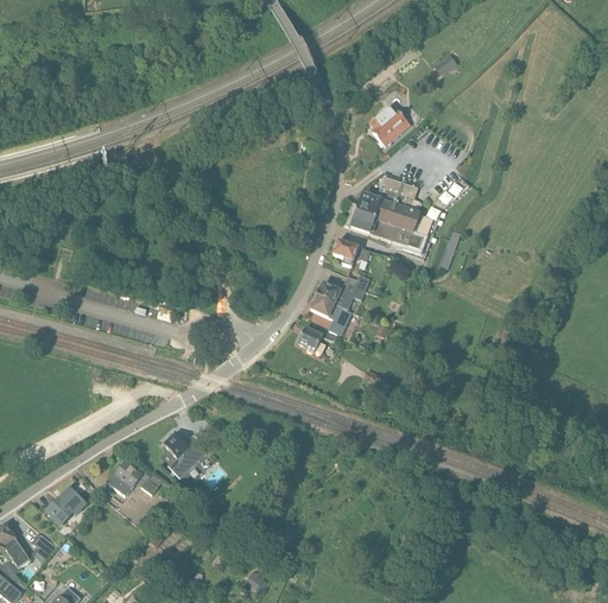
[(448,64),(453,70),(456,67),(457,68),(469,58),(463,51),(448,64)]
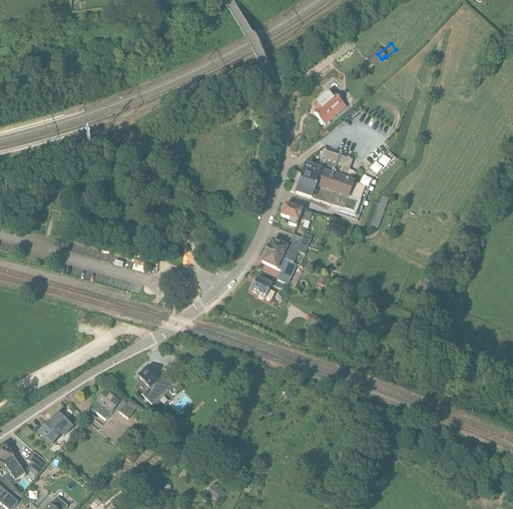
[(334,94),(329,88),(320,96),(319,96),(312,102),(317,108),(315,110),(326,123),(339,111),(336,106),(343,100),(336,92),(334,94)]
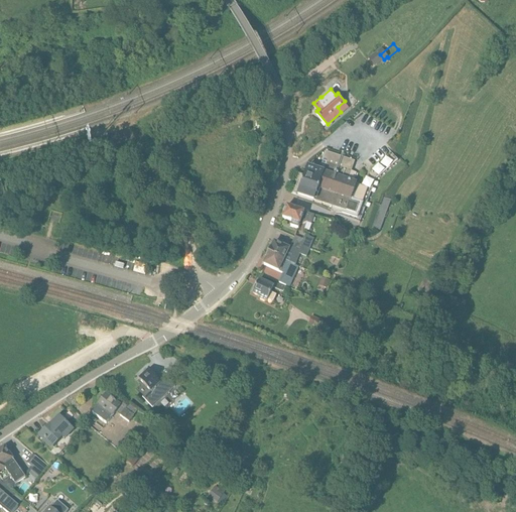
[(264,118),(263,127),(267,127),(267,132),(271,133),(272,119),(264,118)]
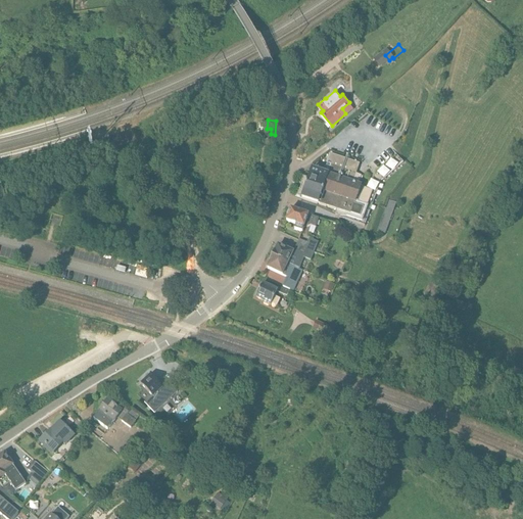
[(129,140),(126,130),(107,137),(111,146),(129,140)]
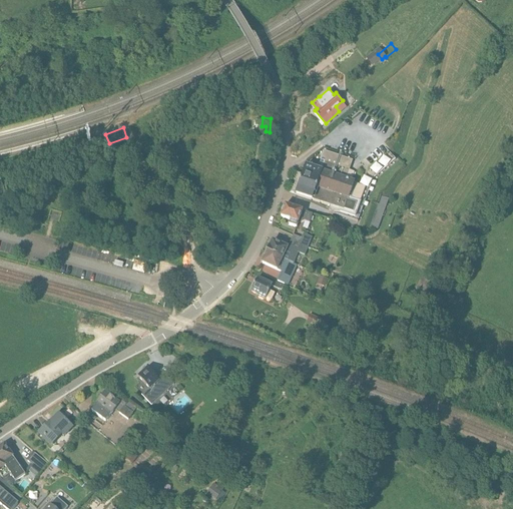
[(326,155),(325,158),(322,167),(306,161),(301,176),(300,178),(301,179),(297,190),(330,202),(329,205),(333,206),(334,206),(333,209),(358,218),(358,217),(357,217),(372,174),(395,155),(395,156),(396,155),(382,139),(362,156),(355,178),(344,175),(348,166),(349,166),(353,156),(324,147),(322,154),(326,155)]
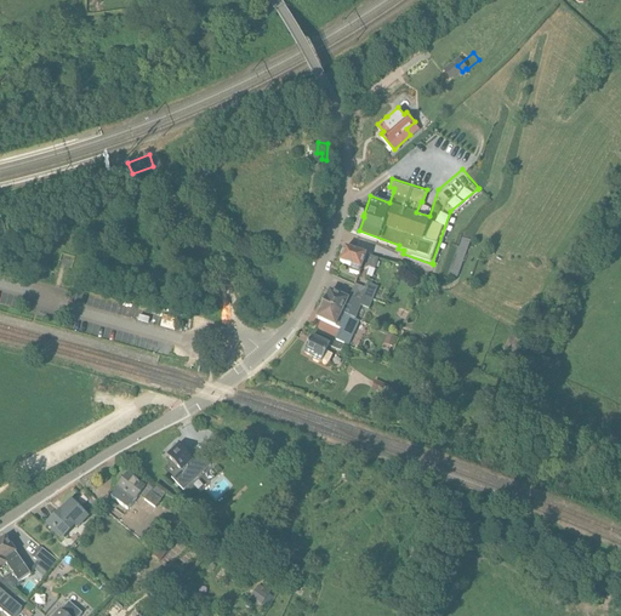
[(471,235),(462,233),(459,243),(469,246),(471,243),(469,241),(471,235)]
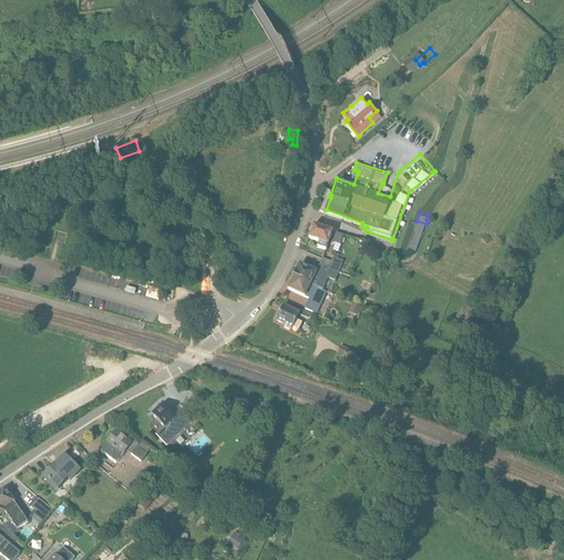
[(317,244),(325,247),(325,246),(329,248),(333,241),(329,240),(331,238),(340,240),(344,232),(313,222),(308,235),(320,238),(317,244)]
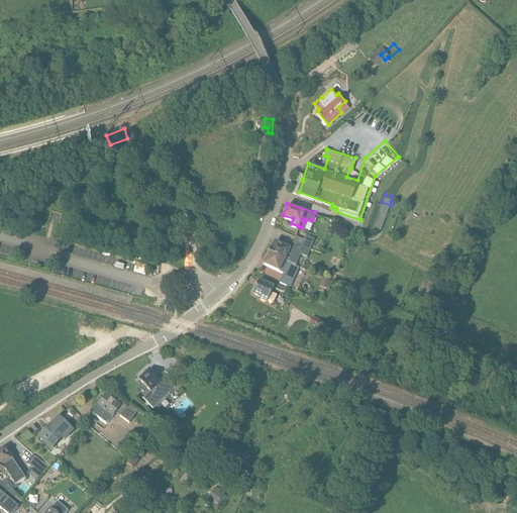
[(294,238),(293,239),(311,246),(313,240),(296,234),(294,238)]
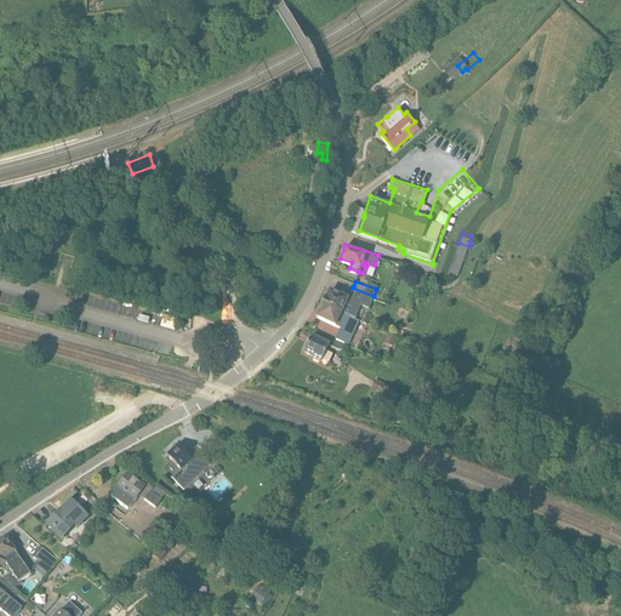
[(370,306),(374,296),(352,287),(348,296),(330,286),(324,300),(357,313),(360,302),(364,303),(370,306)]
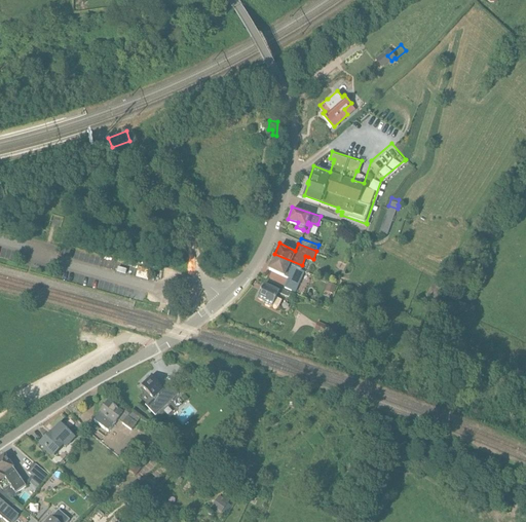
[(268,266),(290,276),(286,286),(296,289),(305,268),(301,267),(302,265),(274,254),(268,266)]
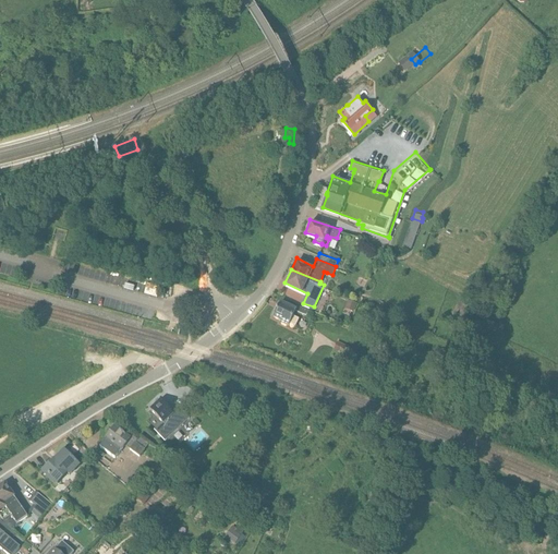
[(460,313),(465,315),(471,304),(470,303),(472,300),(463,294),(461,299),(459,298),(453,311),(459,314),(460,313)]
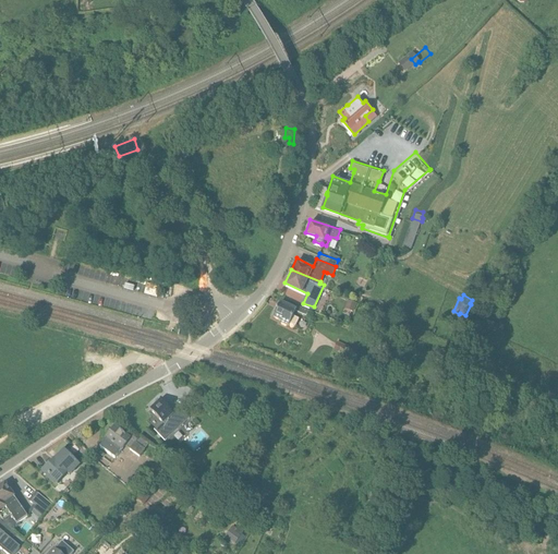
[(354,309),(358,300),(349,297),(346,305),(354,309)]
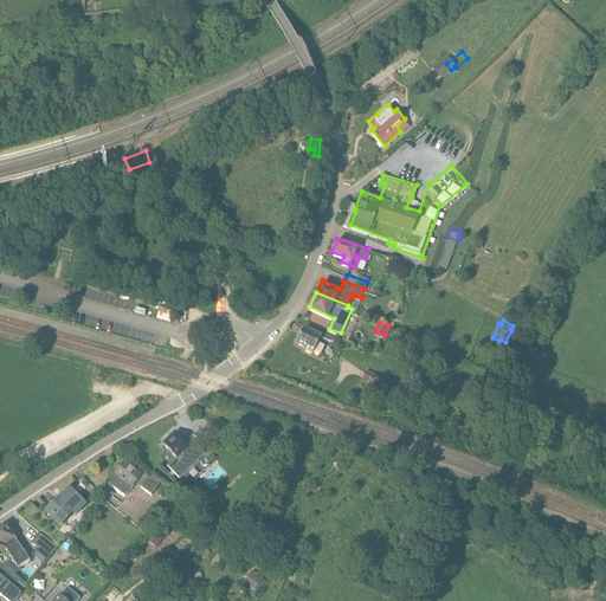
[(305,346),(313,348),(314,349),(315,347),(321,350),(324,342),(318,340),(321,335),(331,340),(335,333),(322,328),(320,331),(304,324),(300,333),(298,331),(297,336),(298,337),(297,340),(307,343),(305,346)]
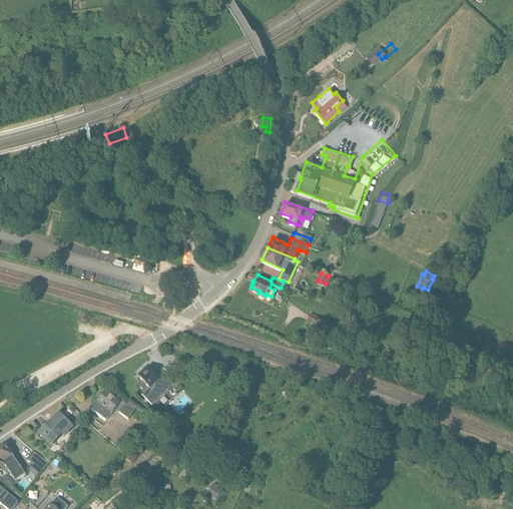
[(311,311),(307,319),(319,325),(323,317),(311,311)]
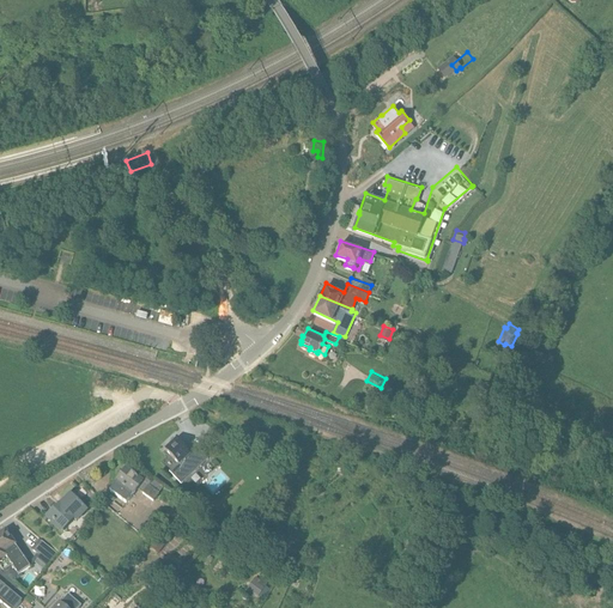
[(480,377),(478,393),(486,393),(489,378),(480,377)]
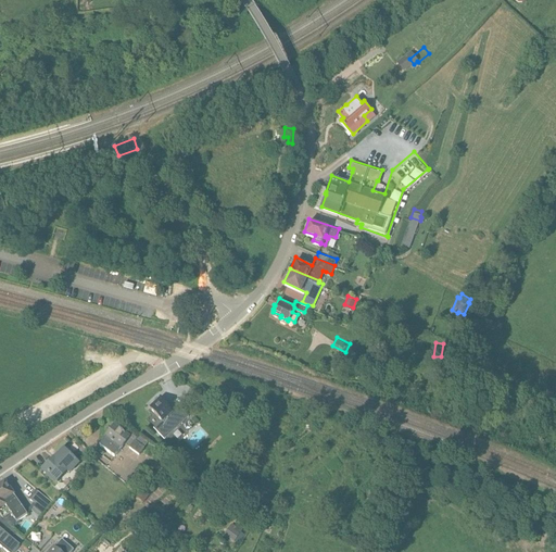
[(160,396),(150,404),(161,417),(153,425),(164,436),(188,413),(178,402),(172,408),(160,396)]
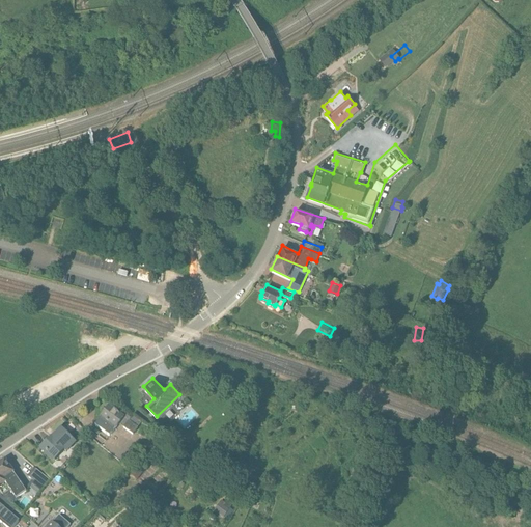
[(95,422),(104,428),(109,433),(118,419),(123,423),(122,425),(132,433),(138,424),(129,418),(132,413),(127,409),(122,413),(109,404),(102,414),(95,422)]
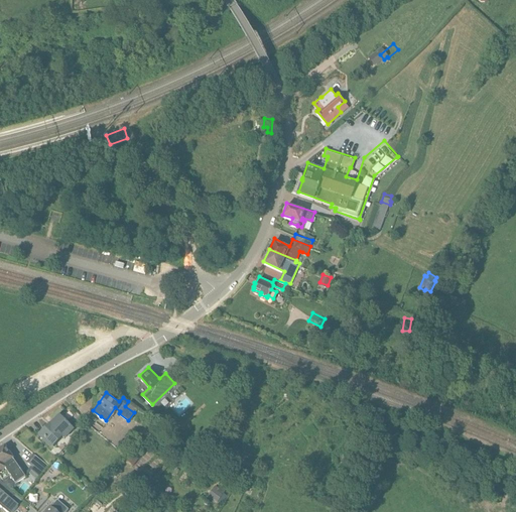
[(50,421),(40,431),(52,443),(62,433),(63,435),(73,426),(59,412),(50,421)]
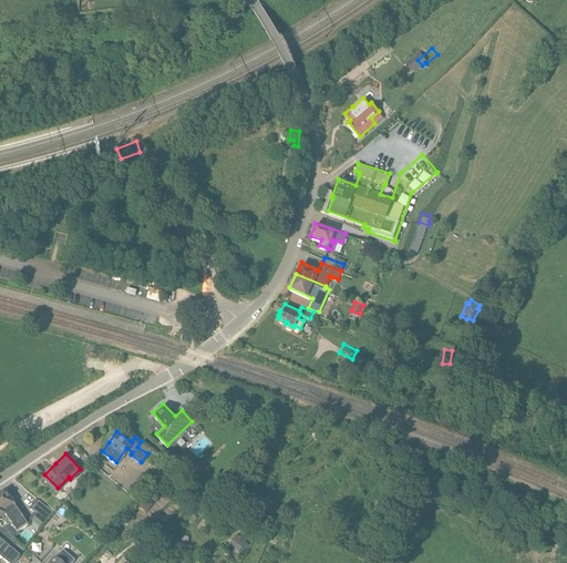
[(228,476),(222,471),(215,482),(220,487),(228,476)]
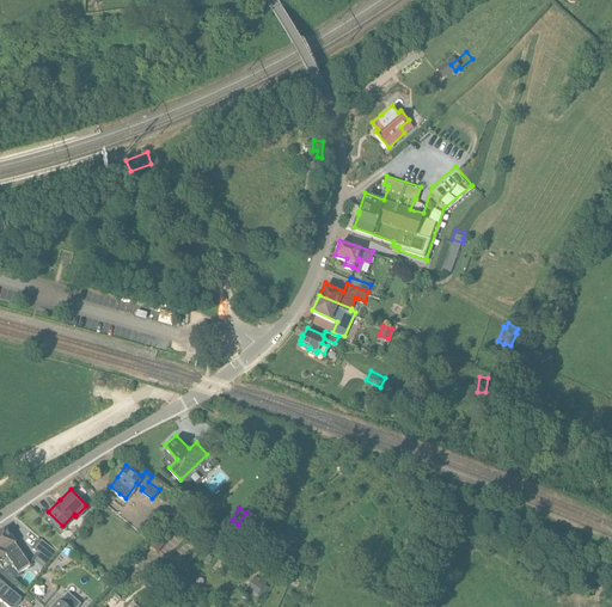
[(173,517),(185,523),(188,516),(176,512),(173,517)]
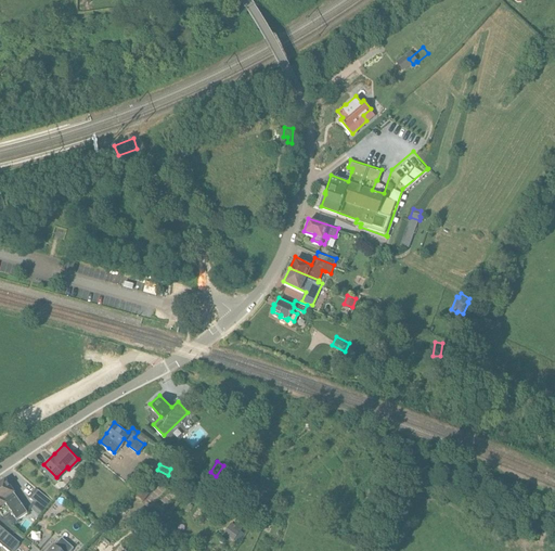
[(204,478),(194,473),(190,483),(199,487),(204,478)]
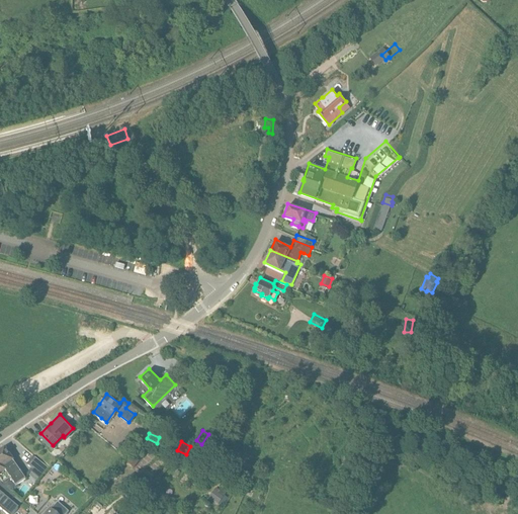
[(25,476),(5,445),(0,448),(0,456),(17,482),(25,476)]
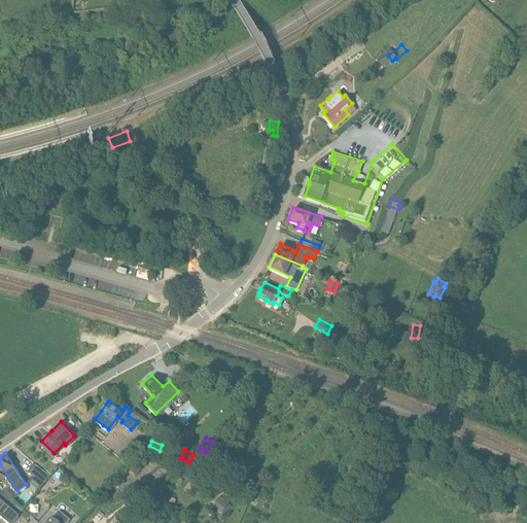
[(235,453),(226,466),(238,473),(245,460),(235,453)]
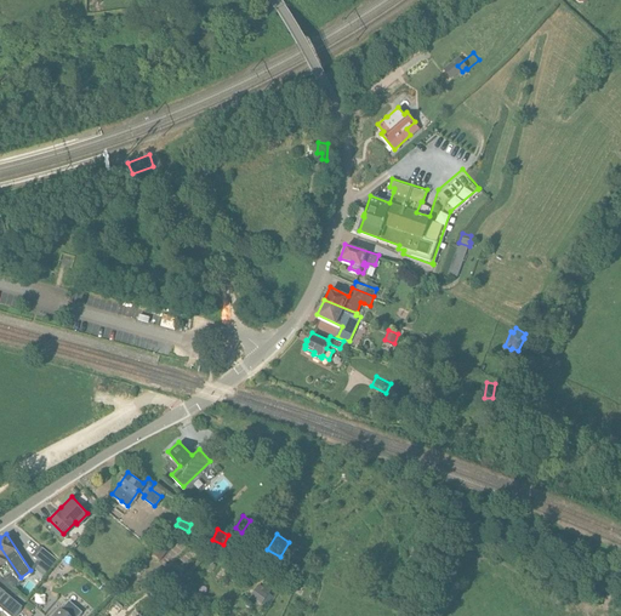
[(21,577),(0,547),(0,569),(4,575),(10,571),(13,576),(15,575),(18,580),(21,577)]
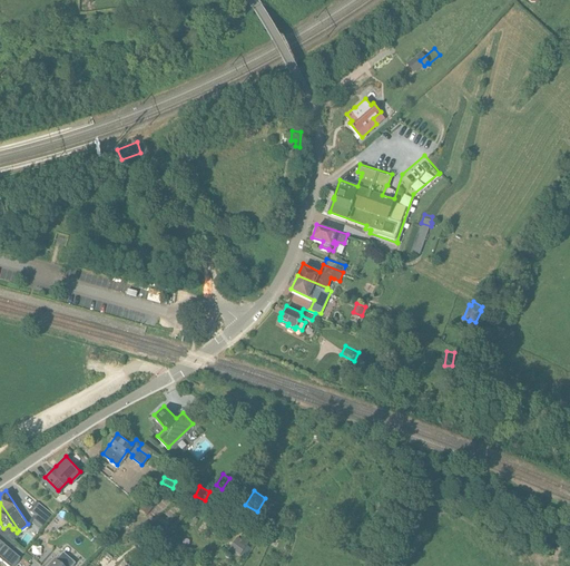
[(43,503),(32,519),(41,527),(53,510),(43,503)]
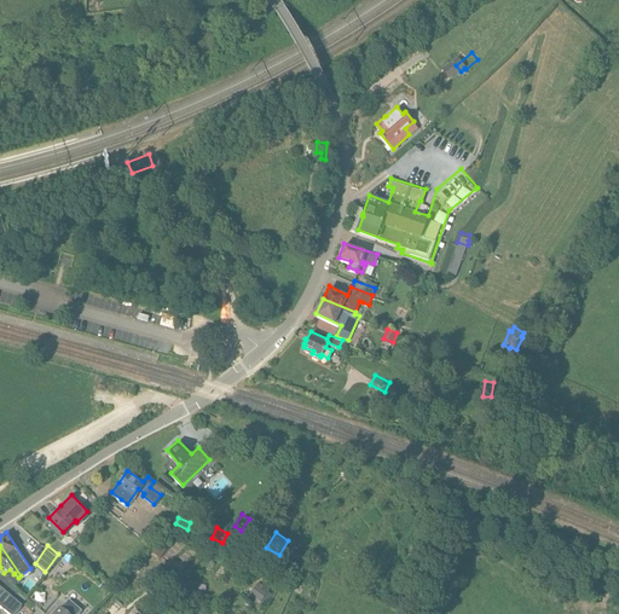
[(249,591),(261,600),(268,590),(267,589),(256,581),(249,591)]
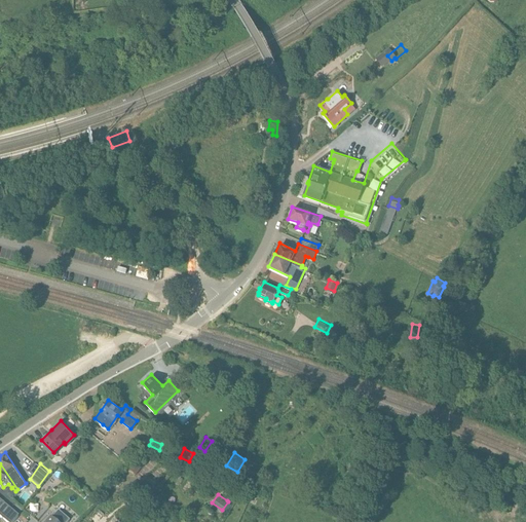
[(0,513),(9,521),(10,521),(19,512),(0,496),(0,513)]
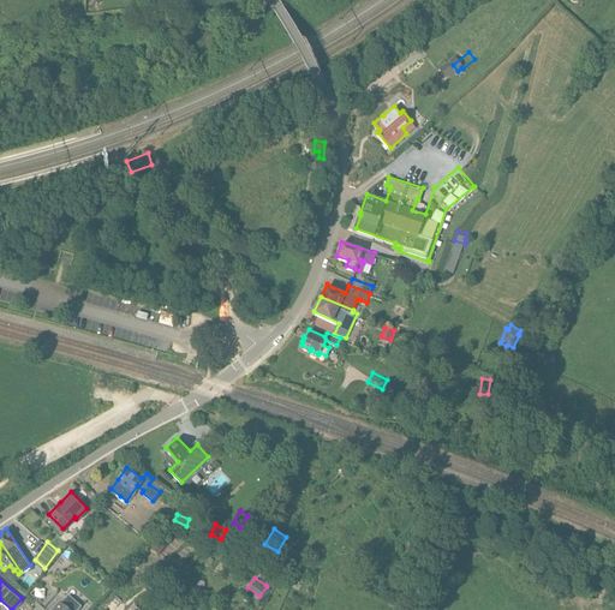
[(19,586),(15,592),(21,598),(27,591),(19,586)]
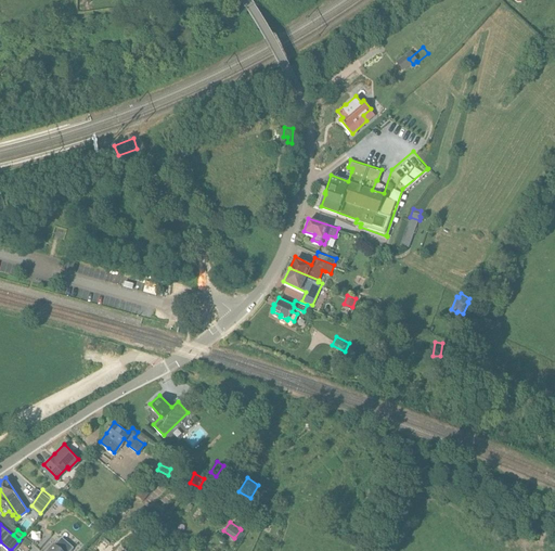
[(67,550),(74,545),(62,535),(54,542),(46,550),(67,550)]
